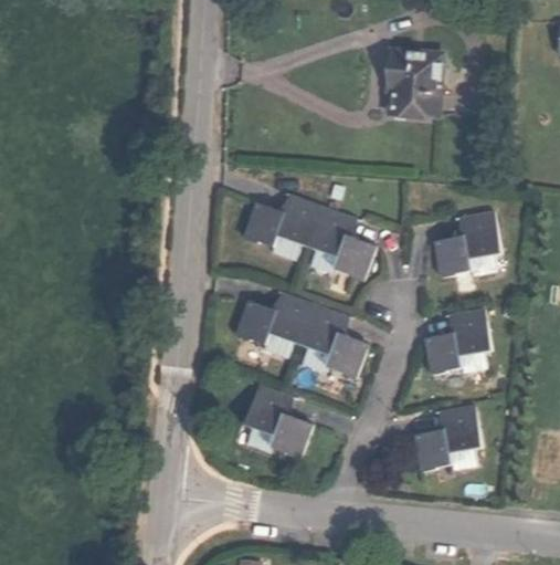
[(439,55),(387,51),(384,91),(388,91),(387,112),(434,115),(439,55)]
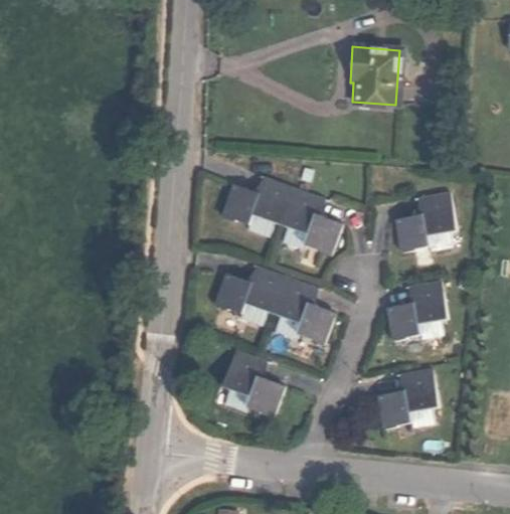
[(274,220),(287,224),(308,231),(305,242),(318,247),(317,249),(331,253),(342,221),(318,212),(323,196),(264,176),(259,192),(232,183),(221,215),(234,220),(235,217),(248,222),(251,212),(274,220)]
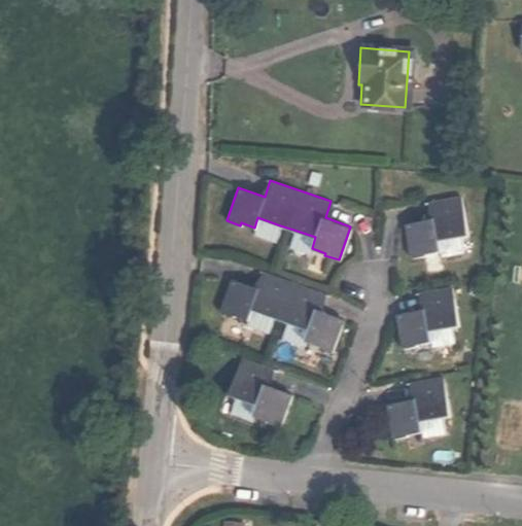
[(425,254),(439,251),(437,240),(459,237),(465,236),(458,197),(429,202),(432,218),(406,223),(412,258),(425,256),(425,254)]
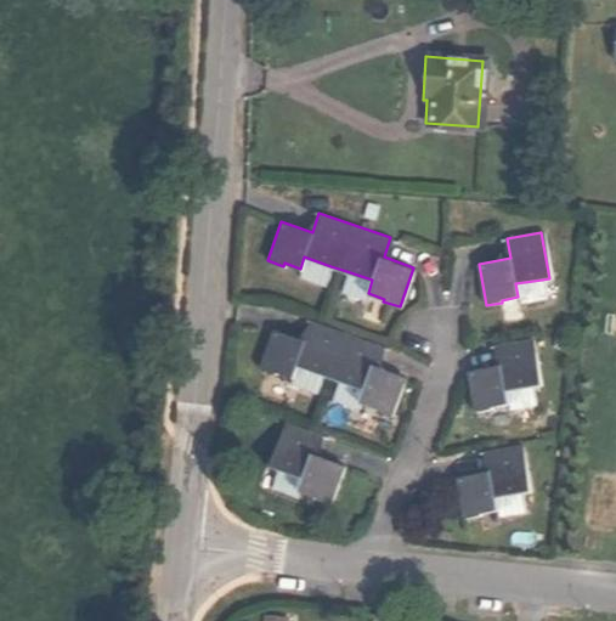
[(323,284),(331,266),(304,257),(300,269),(298,276),(323,284)]
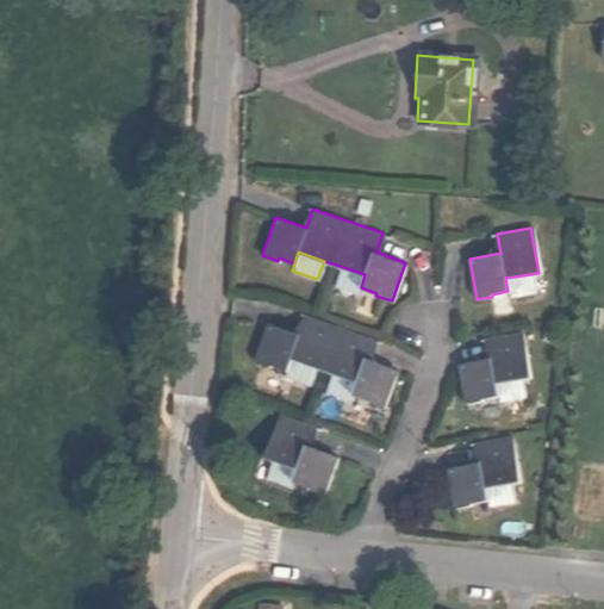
[(365,274),(340,266),(332,285),(359,294),(361,287),(365,274)]
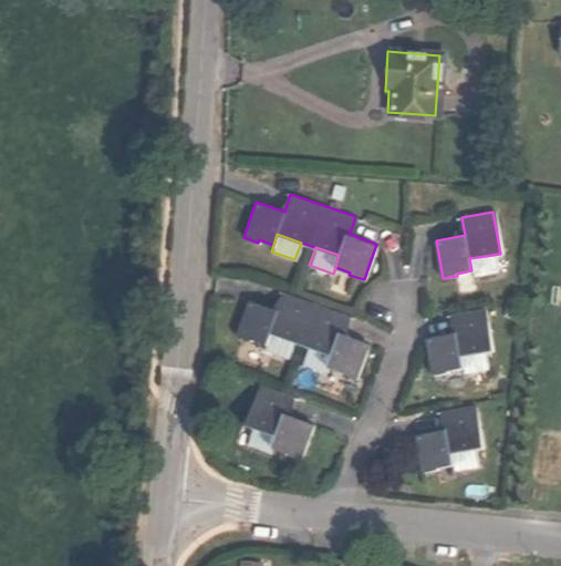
[(469,258),(471,270),(473,278),(497,274),(494,255),(469,258)]
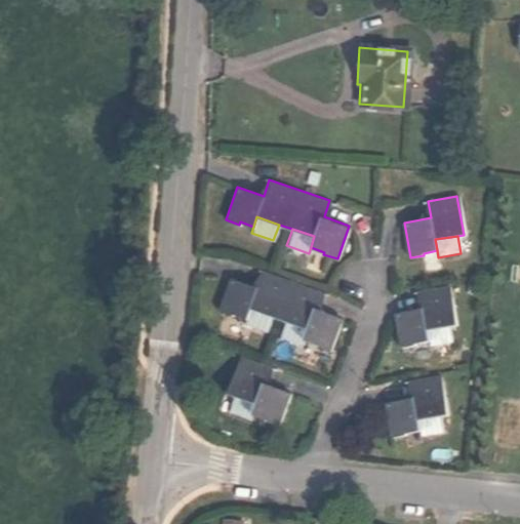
[(273,317),(285,321),(309,328),(305,339),(317,344),(317,346),(329,350),(341,316),(315,307),(320,291),(263,272),(257,287),(230,278),(218,312),(232,317),(233,315),(246,319),(249,309),(273,317)]
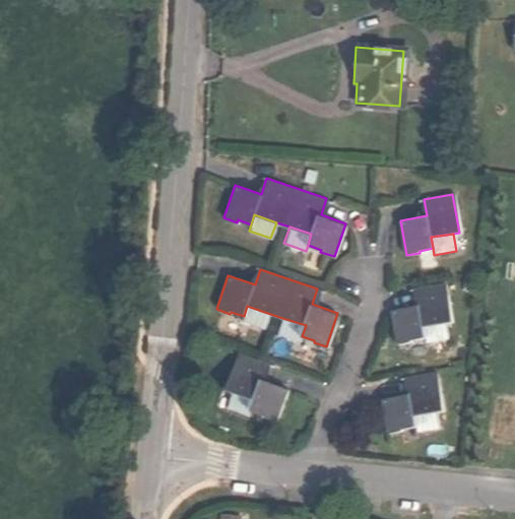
[(412,340),(426,338),(424,326),(447,323),(453,322),(447,283),(417,288),(420,305),(391,309),(397,344),(413,341),(412,340)]
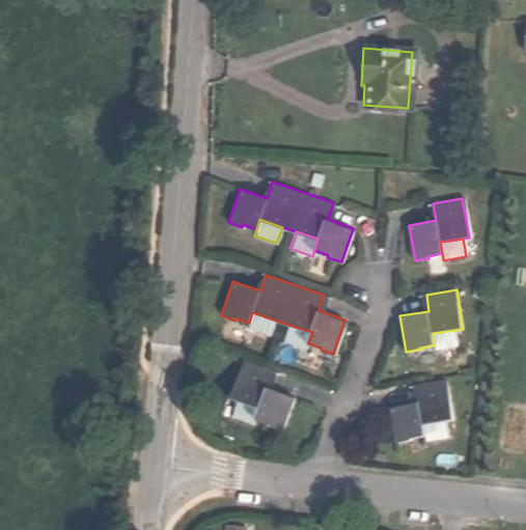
[(271,336),(276,321),(252,312),(249,323),(247,328),(271,336)]
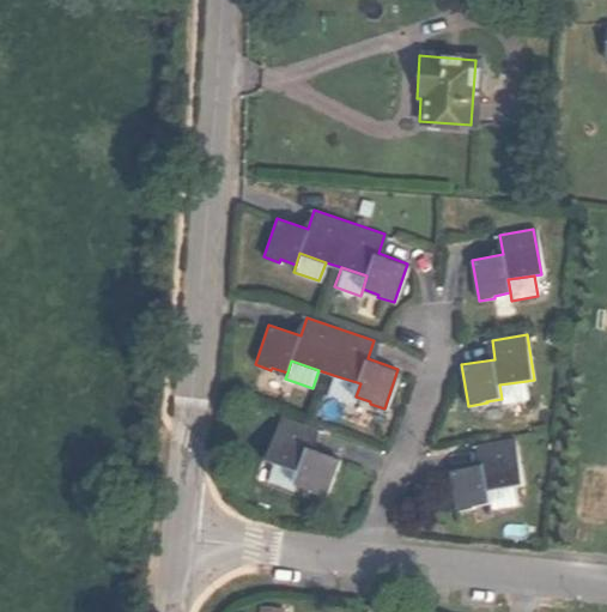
[(360,383),(333,375),(327,393),(354,403),(356,397),(360,383)]
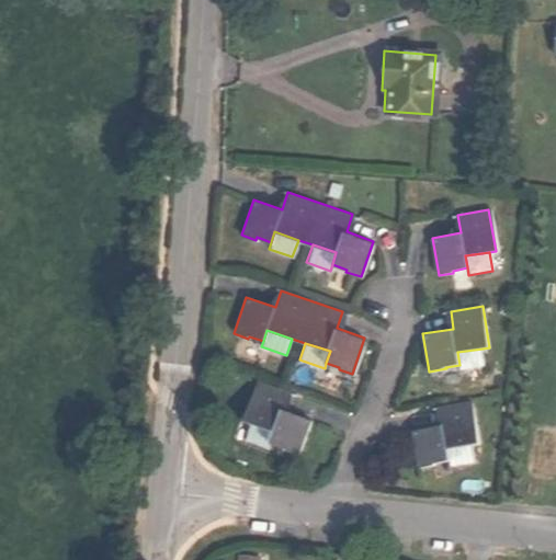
[(457,352),(460,365),(460,370),(486,366),(483,349),(457,352)]
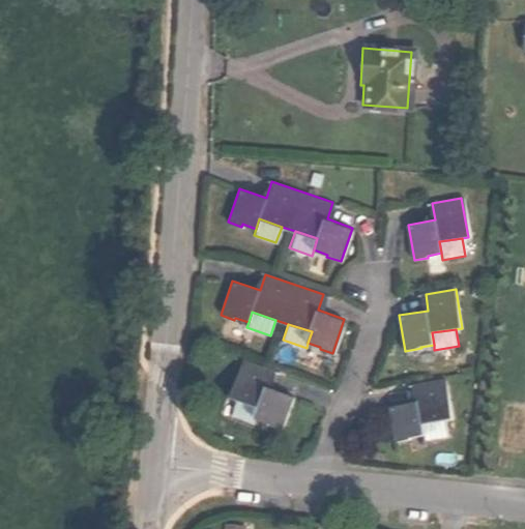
[(257,408),(254,418),(266,422),(265,424),(280,430),(292,398),(265,387),(270,373),(241,362),(228,398),(234,400),(257,408)]
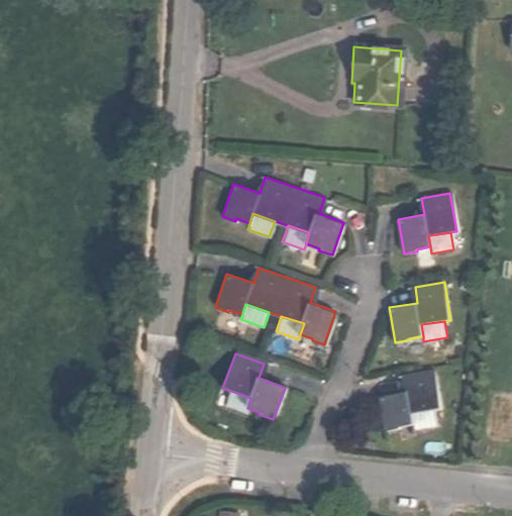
[(398,427),(412,425),(409,413),(432,408),(440,407),(433,371),(402,377),(406,393),(379,398),(385,432),(398,429),(398,427)]
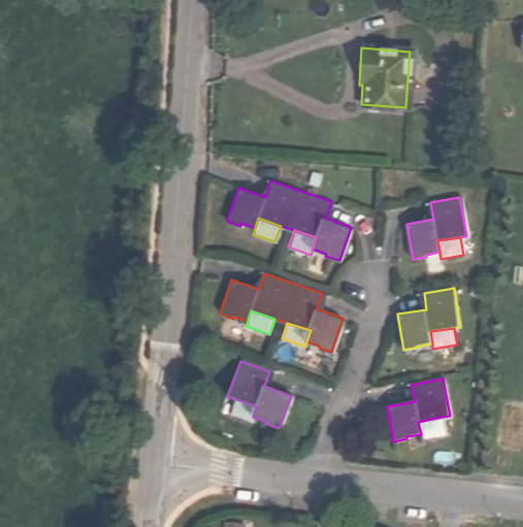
[(251,422),(253,417),(256,406),(233,398),(228,414),(251,422)]
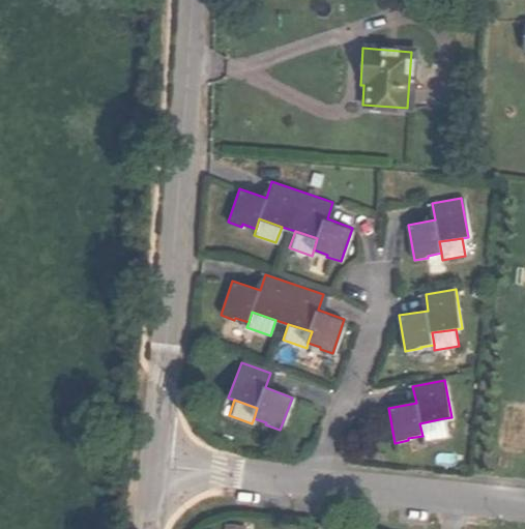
[(419,423),(423,436),(424,440),(447,436),(443,418),(419,423)]
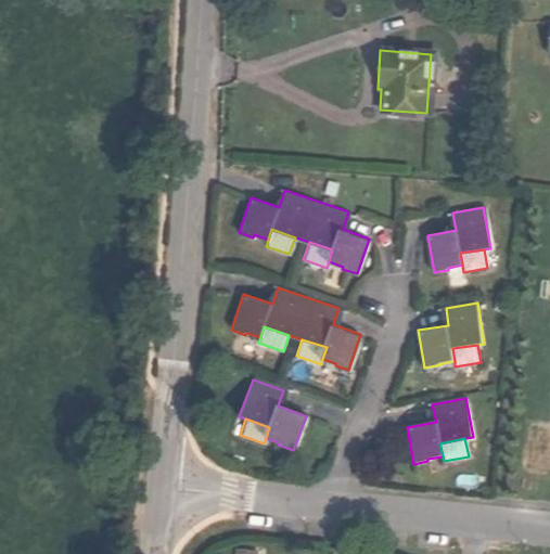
All buildings are outlined.
